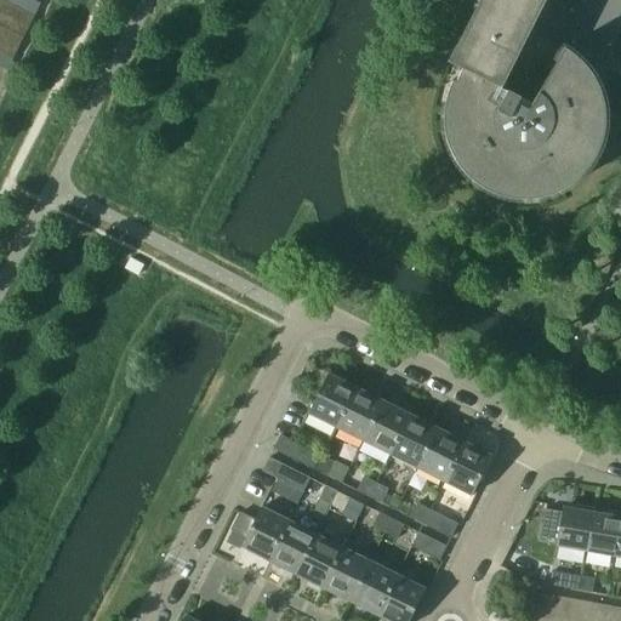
[(0,0),(0,53),(12,61),(34,16),(0,0)]
